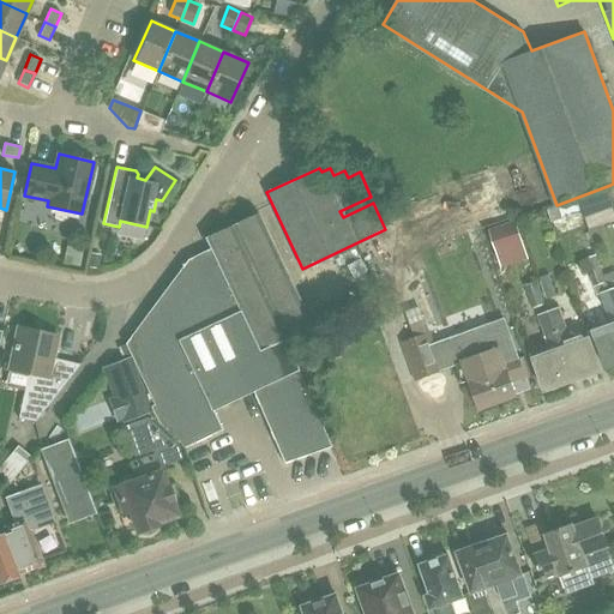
[(581,202),(587,217),(613,206),(608,191),(581,202)]
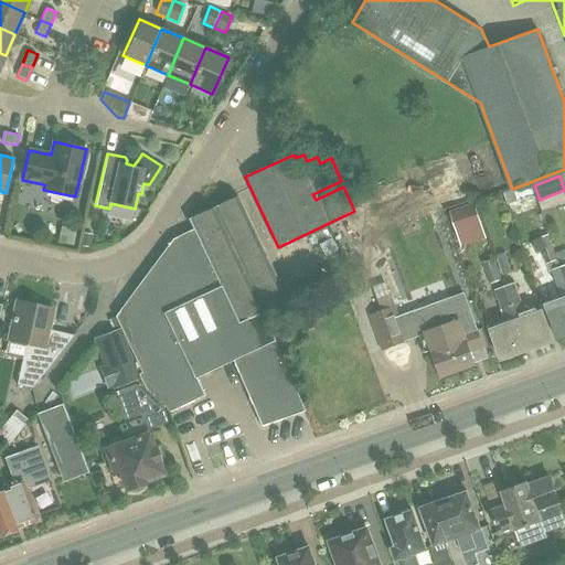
[(141,372),(138,374),(140,379),(145,388),(167,412),(204,394),(196,379),(232,362),(262,426),(305,409),(262,312),(287,300),(236,195),(187,219),(192,228),(172,237),(128,298),(115,316),(141,372)]
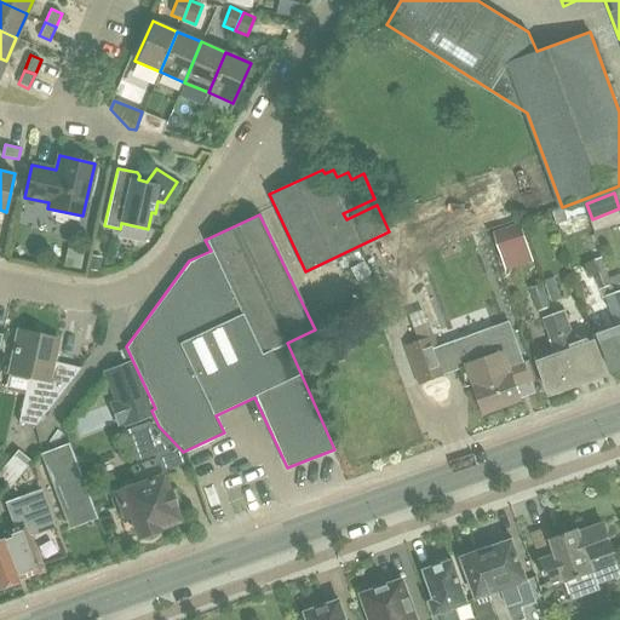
[(528,244),(521,222),(493,231),(500,253),(528,244)]
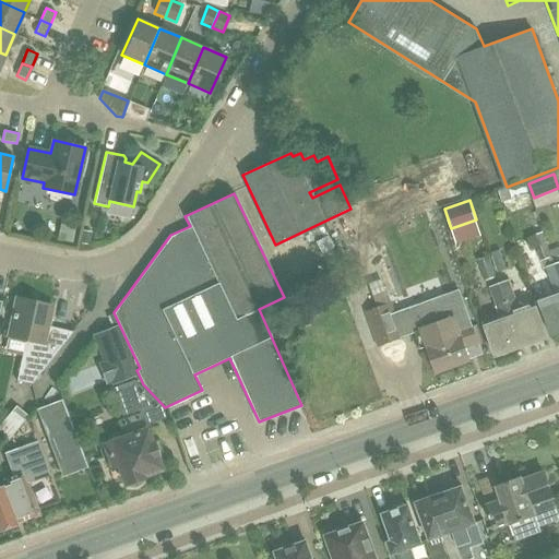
[(540,261),(542,260),(544,269),(548,268),(558,294),(540,300),(554,335),(558,332),(558,270),(557,263),(554,264),(551,257),(552,257),(543,232),(532,236),(540,261)]
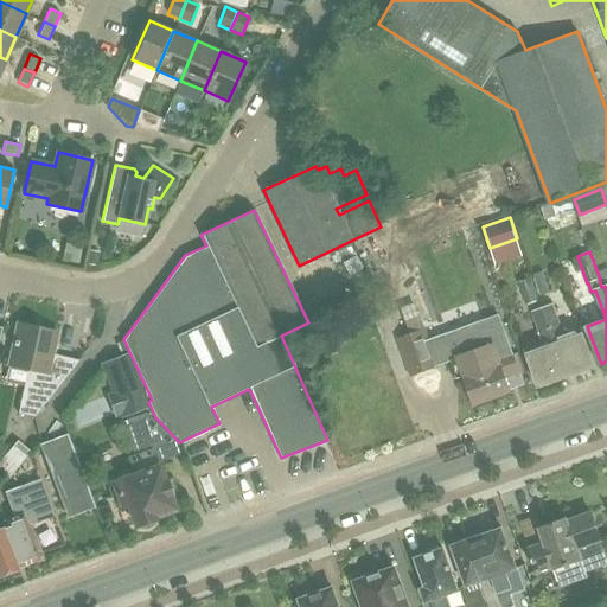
[(537,294),(540,294),(550,292),(543,270),(532,275),(537,294)]
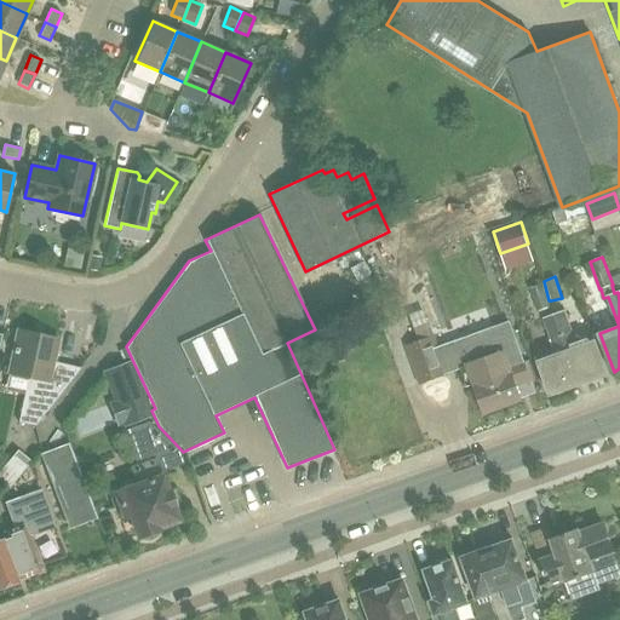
[(530,287),(539,311),(551,306),(549,300),(543,281),(530,287)]
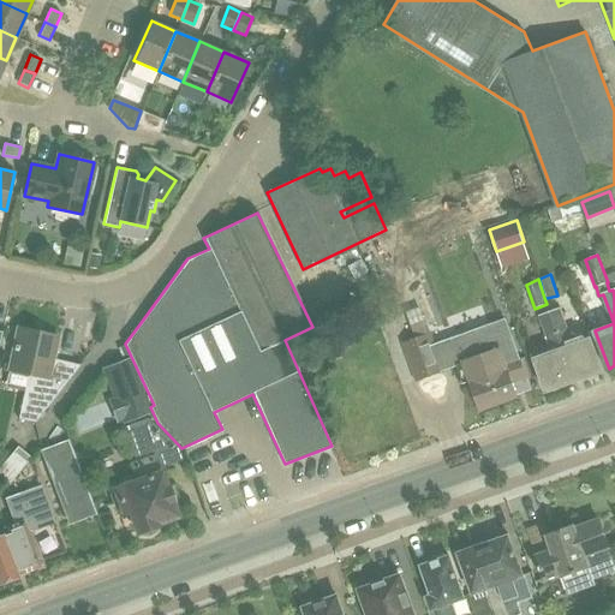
[(550,311),(575,380),(603,370),(590,333),(572,339),(560,308),(550,311)]
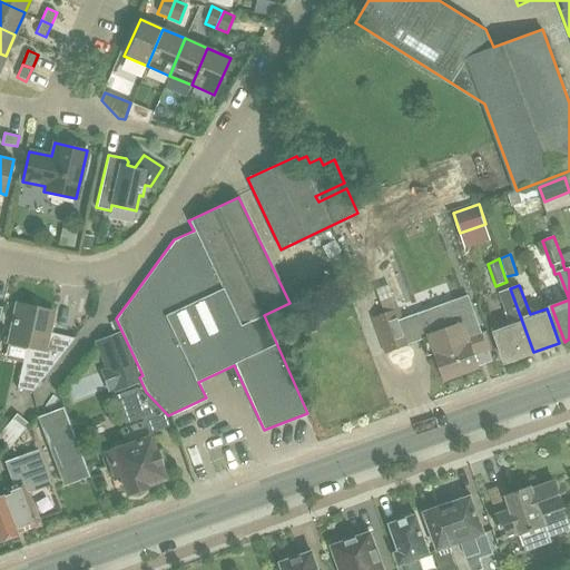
[(507,362),(533,353),(510,288),(501,293),(511,321),(493,327),(507,362)]
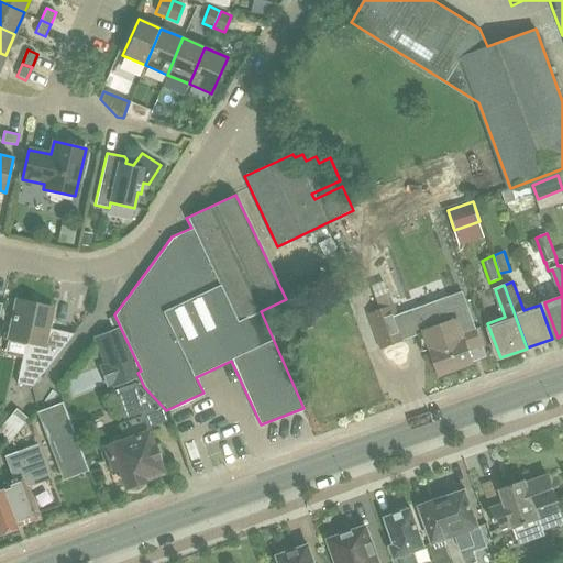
[(427,330),(419,332),(426,349),(432,346),(433,350),(432,350),(441,374),(474,362),(471,353),(470,350),(483,345),(475,326),(476,326),(464,293),(419,309),(427,330)]
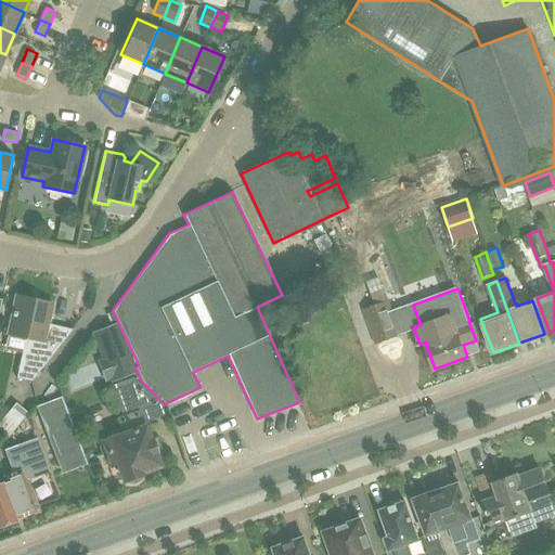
[(31,381),(72,328),(48,323),(52,304),(16,295),(8,334),(25,337),(16,377),(31,381)]
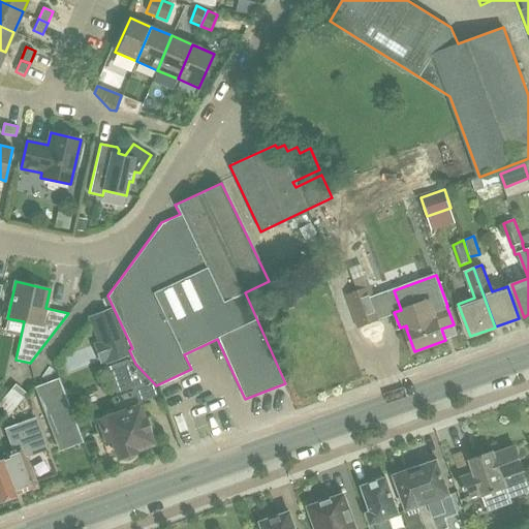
[(354,329),(358,329),(383,319),(372,285),(342,296),(354,329)]
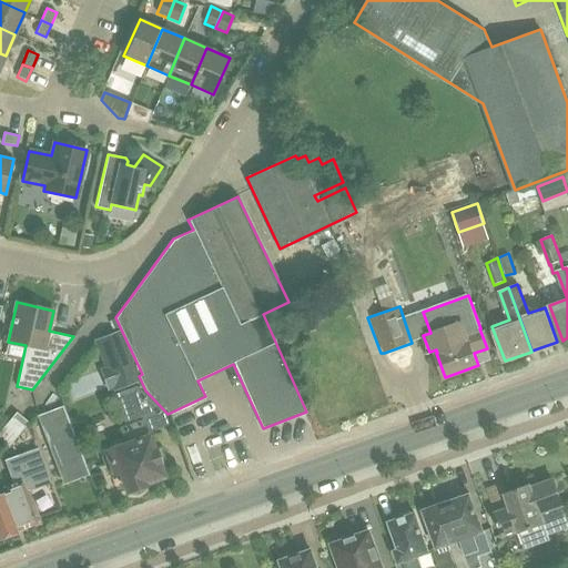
[(102,336),(93,341),(103,367),(99,368),(108,392),(113,389),(114,392),(141,381),(139,376),(138,371),(118,328),(102,336)]
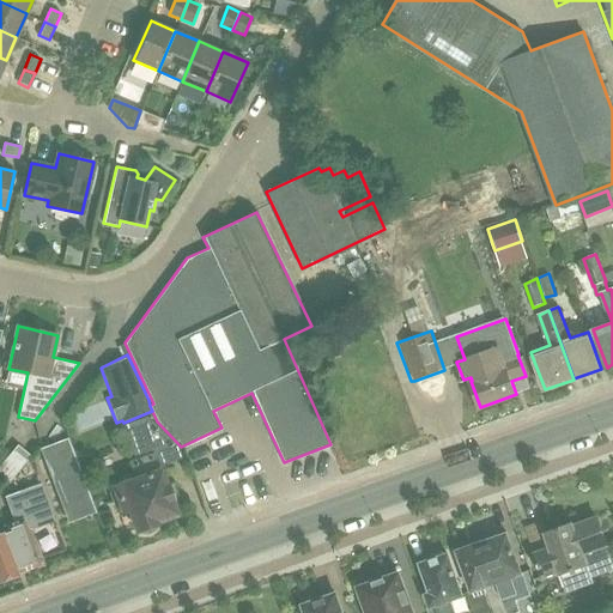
[(183,459),(178,445),(147,416),(123,424),(135,459),(129,462),(135,479),(114,487),(115,491),(110,493),(116,507),(120,505),(122,510),(128,508),(137,529),(157,522),(156,521),(176,513),(171,501),(178,497),(174,484),(167,486),(161,471),(159,471),(158,467),(183,459)]
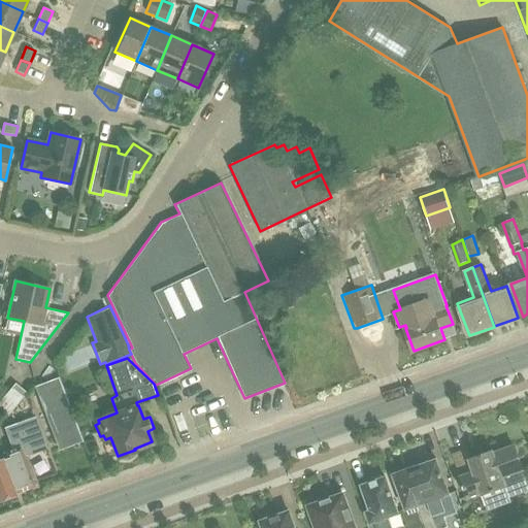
[(57,380),(35,388),(56,441),(77,433),(57,380)]
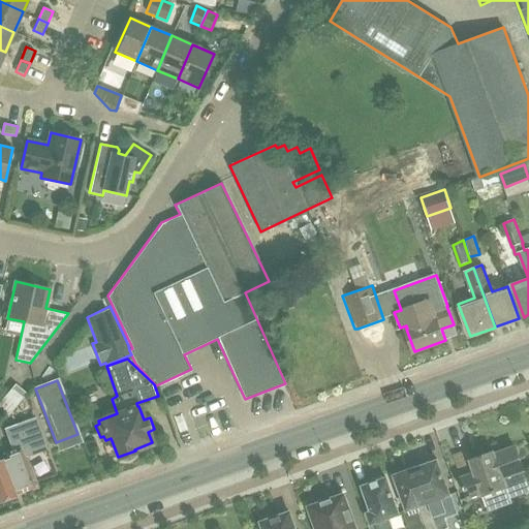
[(27,393),(16,383),(0,401),(0,410),(7,416),(27,393)]
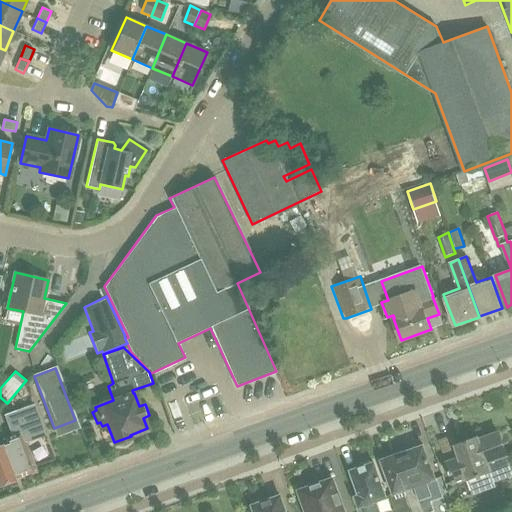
[(21,438),(43,430),(33,404),(5,414),(12,435),(4,439),(6,443),(0,445),(0,484),(4,487),(10,486),(12,480),(14,479),(14,478),(32,470),(21,438)]
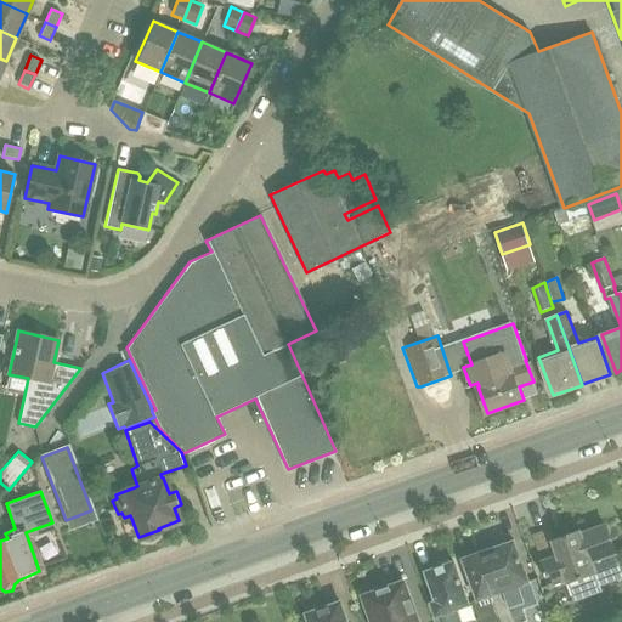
[(600,586),(597,575),(621,566),(616,553),(606,525),(582,533),(581,530),(554,539),(550,529),(532,535),(552,586),(566,581),(571,595),(600,586)]
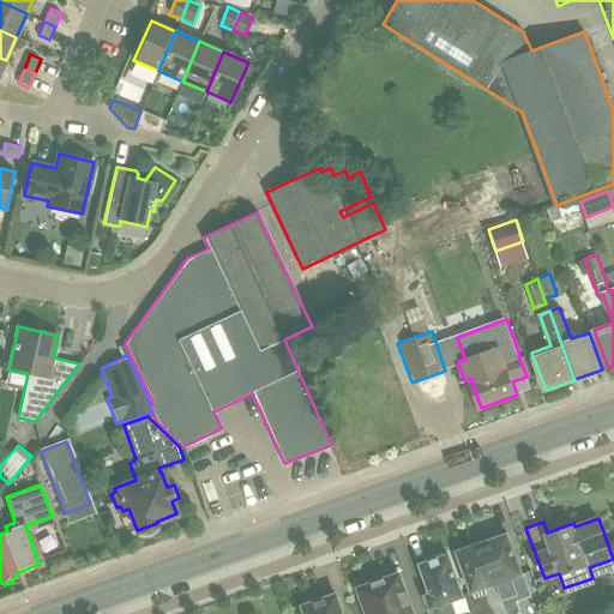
[(509,534),(483,543),(507,613),(522,613),(509,578),(522,573),(509,534)]
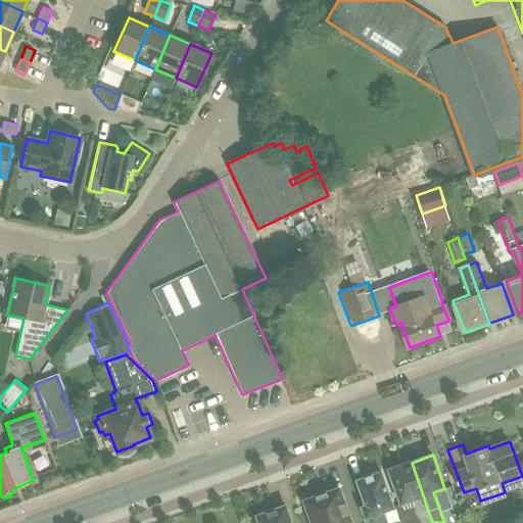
[(414,501),(421,522),(432,522),(412,463),(390,470),(401,505),(414,501)]
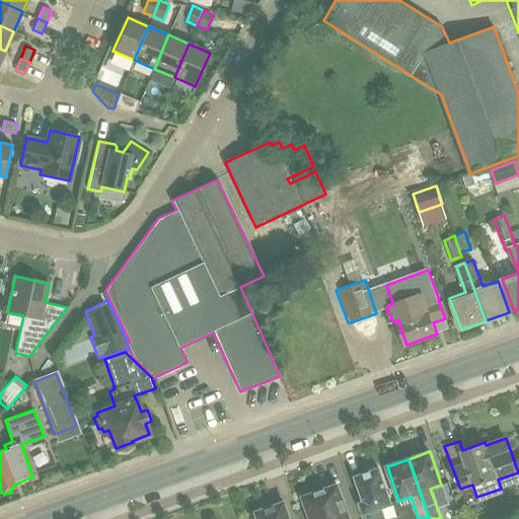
[(384,518),(380,508),(391,504),(378,469),(356,477),(364,502),(360,504),(364,514),(369,512),(371,518),(384,518)]
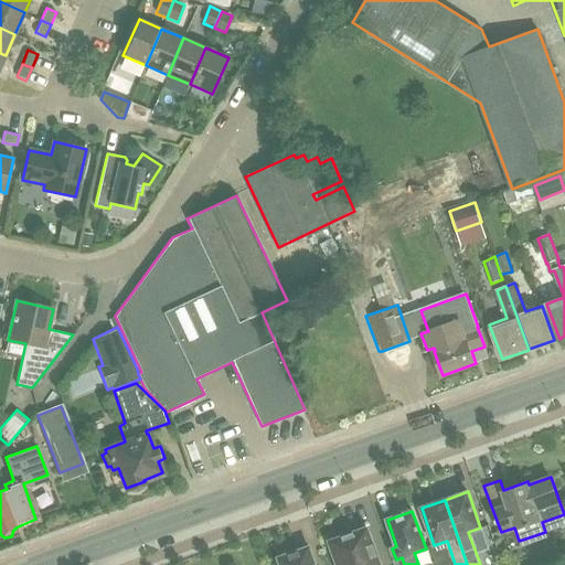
[(339,564),(379,564),(366,530),(347,537),(345,534),(339,534),(334,539),(334,541),(331,542),(339,564)]
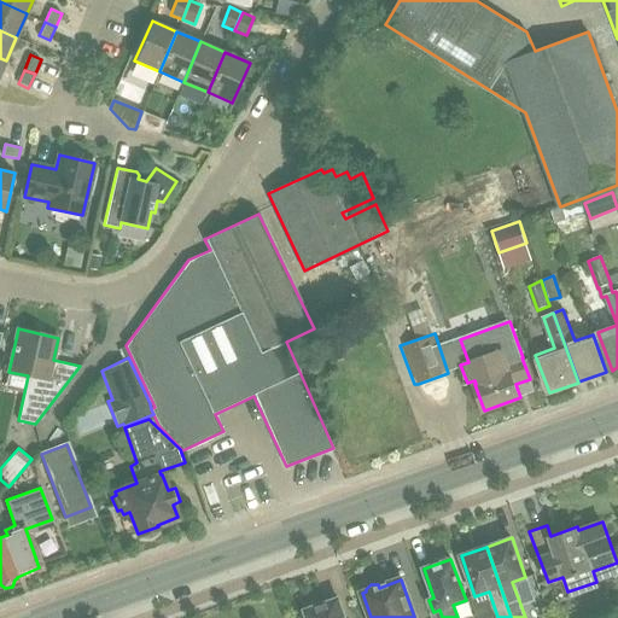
[(344,617),(338,599),(307,611),(309,617),(344,617)]
